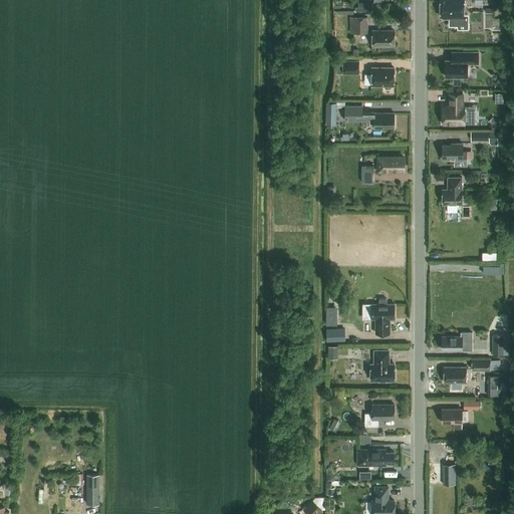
[(440,0),(440,15),(442,15),(444,18),(450,18),(450,25),(458,25),(458,24),(468,24),(468,15),(464,15),(463,0),(440,0)]
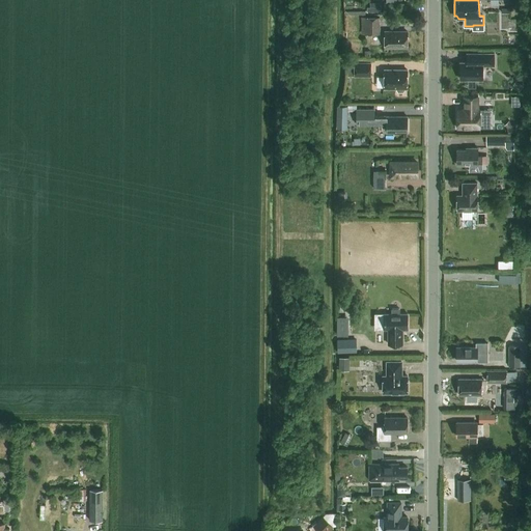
[(367,7),(367,11),(381,11),(381,2),(370,2),(370,7),(367,7)]
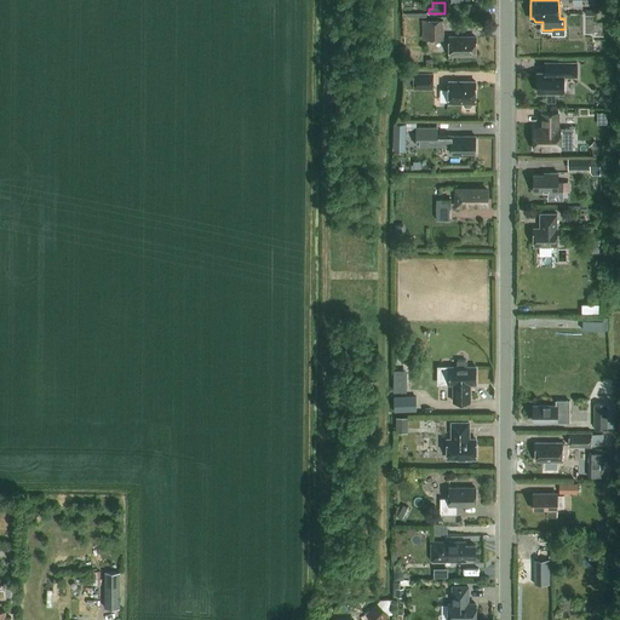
[(583,10),(584,26),(596,24),(596,9),(583,10)]
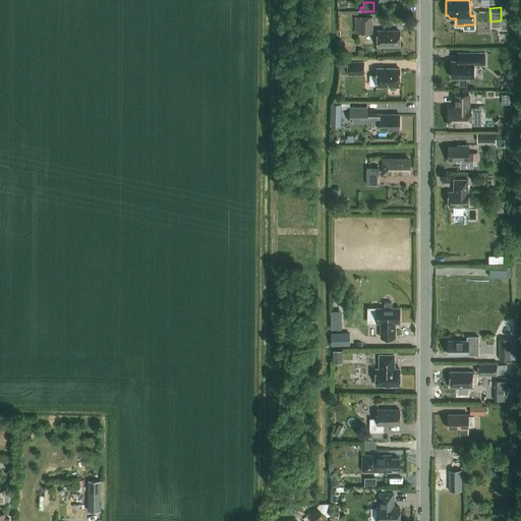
[(370,15),(354,15),(354,33),(371,32),(370,21),(370,15)]
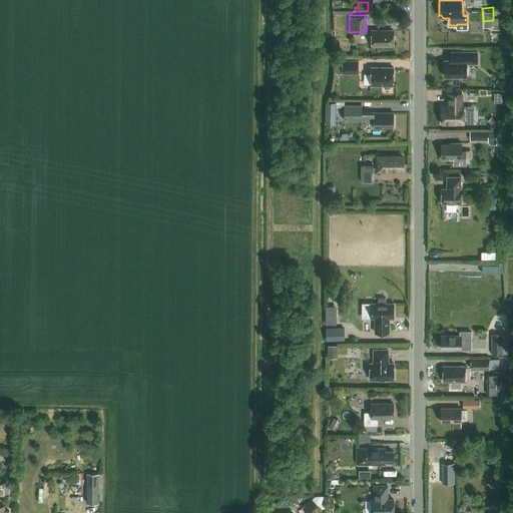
[(371,30),(371,44),(393,44),(393,30),(371,30)]
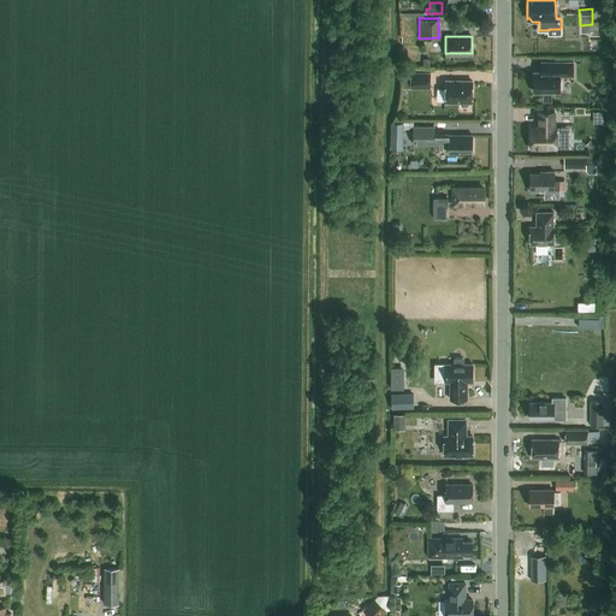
[(554,71),(534,71),(534,92),(560,92),(560,76),(573,76),(573,61),(554,61),(554,71)]
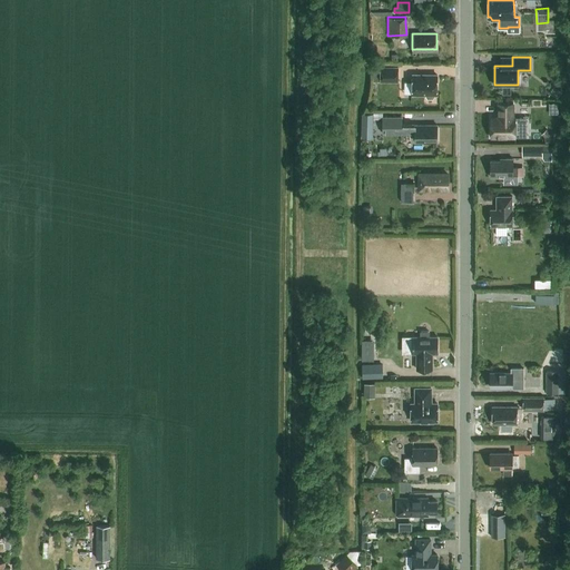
[(436,75),(412,75),(412,94),(426,94),(426,96),(426,98),(432,98),(433,96),(433,94),(436,94),(436,75)]
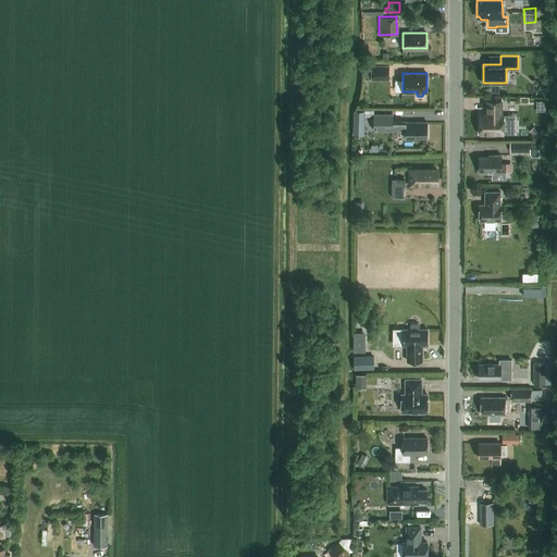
[(486,114),(479,114),(479,134),(504,134),(504,114),(502,114),(502,100),(486,100),(486,114)]
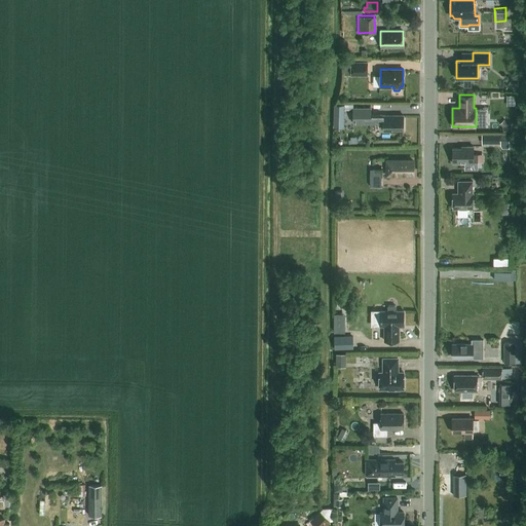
[(506,100),(506,106),(516,105),(515,96),(506,96),(506,99),(506,100)]
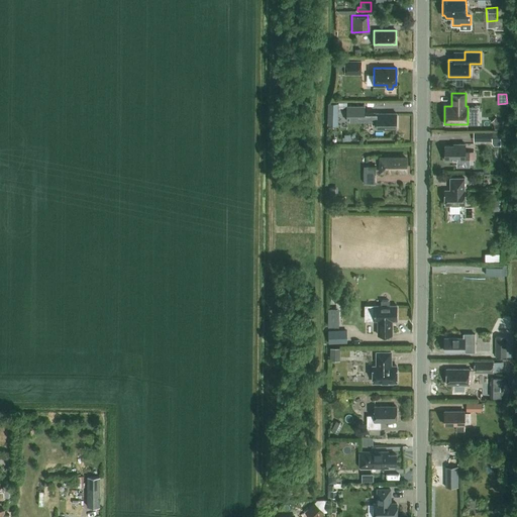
[(328,116),(328,125),(338,125),(338,116),(338,103),(328,103),(328,116)]
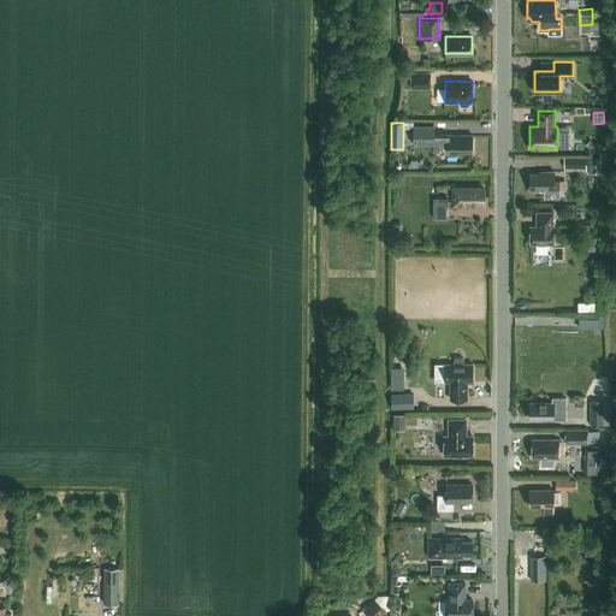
[(414,126),(414,143),(434,143),(434,142),(434,135),(434,126),(414,126)]
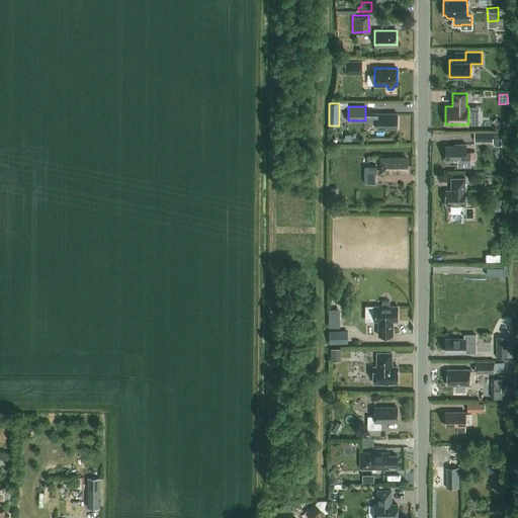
[(365,113),(365,119),(377,119),(377,128),(398,128),(398,113),(377,113),(365,113)]
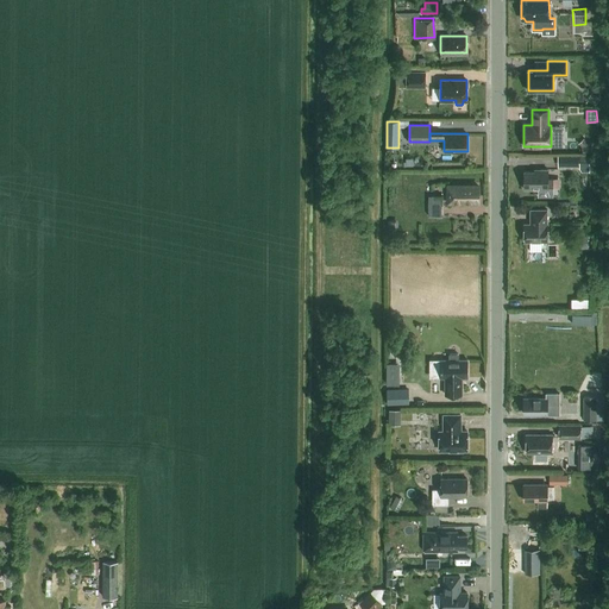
[(591,151),(591,140),(586,140),(583,137),(578,143),(582,146),(582,151),(591,151)]
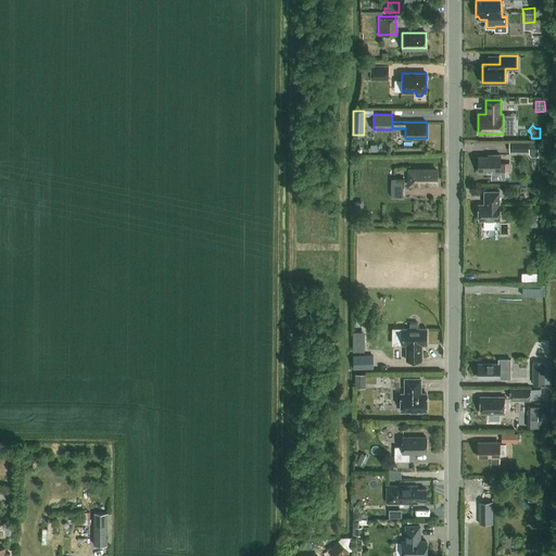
[(536,142),(508,142),(508,152),(528,152),(528,153),(530,158),(536,158),(536,142)]
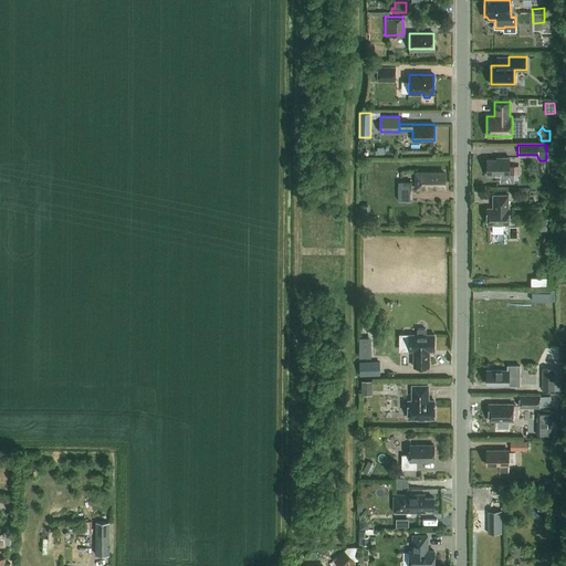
[(486,159),(486,176),(509,176),(509,174),(514,174),(514,166),(509,166),(509,157),(501,157),(501,159),(486,159)]
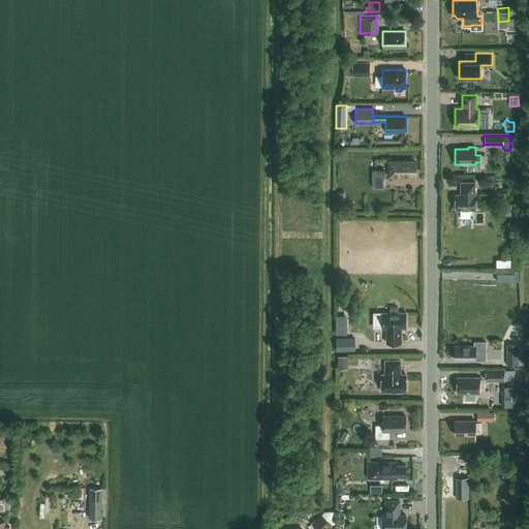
[(412,170),(415,170),(415,162),(398,162),(398,160),(390,160),(390,175),(397,175),(398,177),(405,177),(406,175),(413,175),(412,170)]
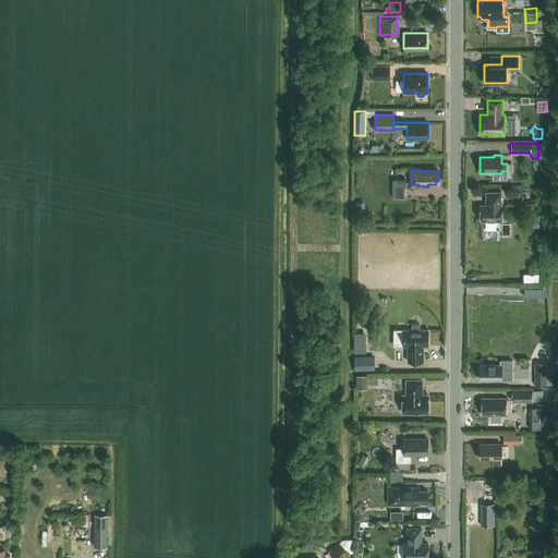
[(393,197),(405,197),(405,179),(393,179),(393,197)]
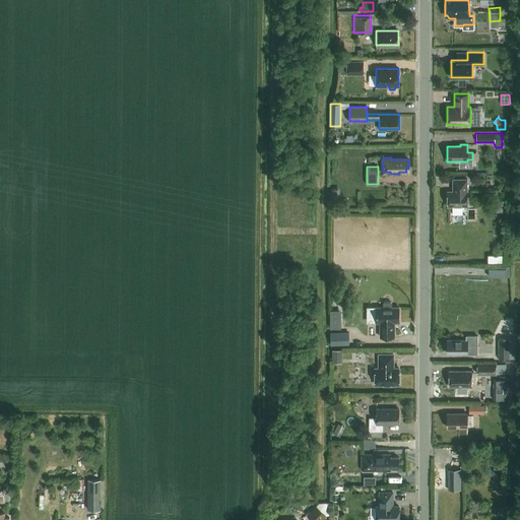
[(453,191),(447,191),(447,206),(467,206),(467,191),(467,179),(453,179),(453,191)]
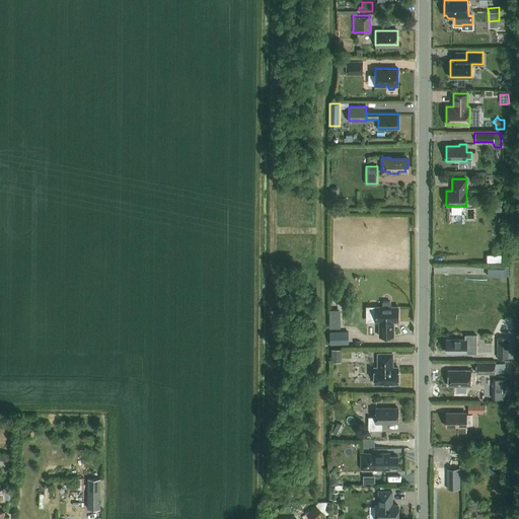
[(331,201),(341,201),(340,189),(330,189),(331,201)]
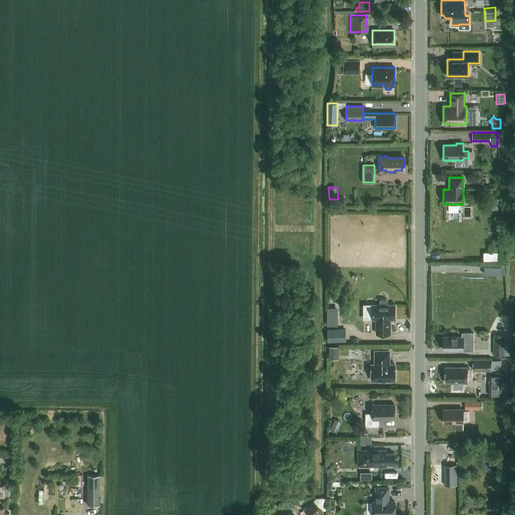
[(485,210),(497,210),(497,199),(484,199),(485,210)]
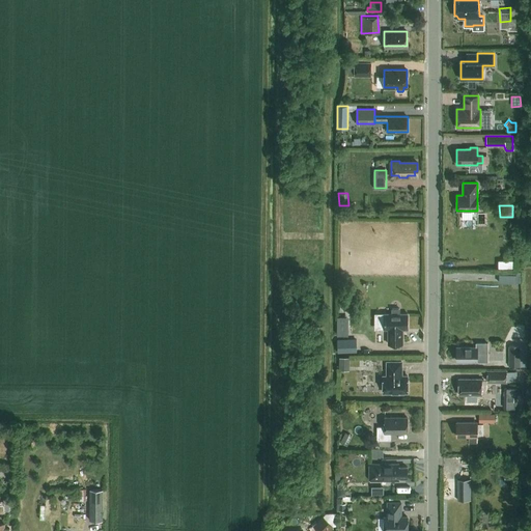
[(498,267),(514,267),(514,258),(498,258),(498,267)]
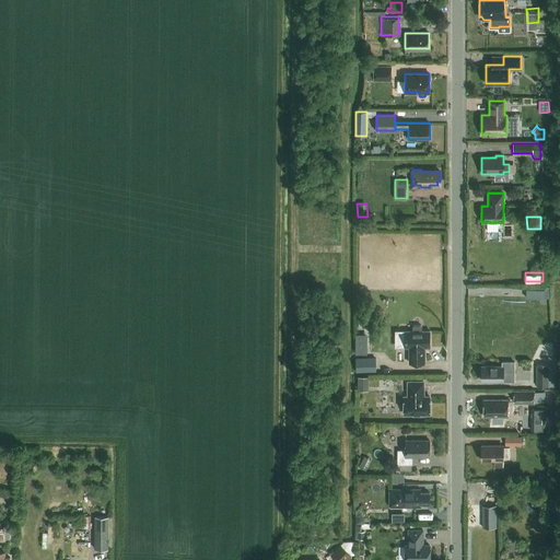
[(526,289),(526,299),(545,299),(545,289),(526,289)]
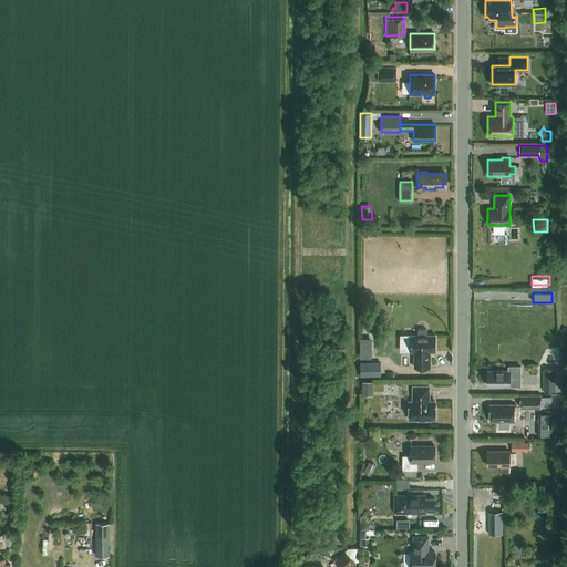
[(418,334),(410,334),(410,351),(414,351),(414,367),(430,367),(430,351),(434,351),(434,334),(426,334),(426,329),(418,329),(418,334)]
